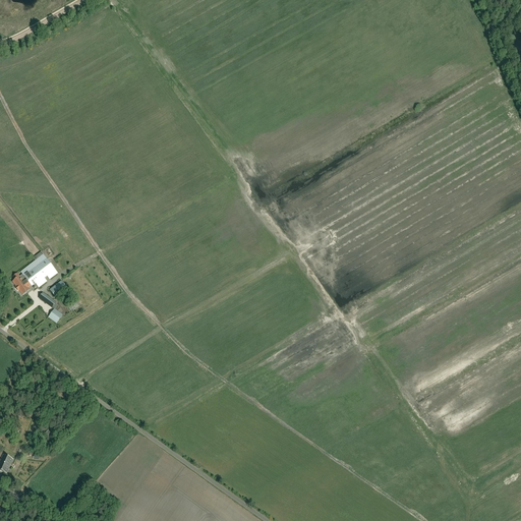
[(22,274),(22,275),(32,286),(32,285),(33,286),(36,284),(39,288),(47,282),(44,278),(47,276),(50,280),(57,274),(44,256),(41,253),(34,258),(36,261),(37,263),(22,274)]
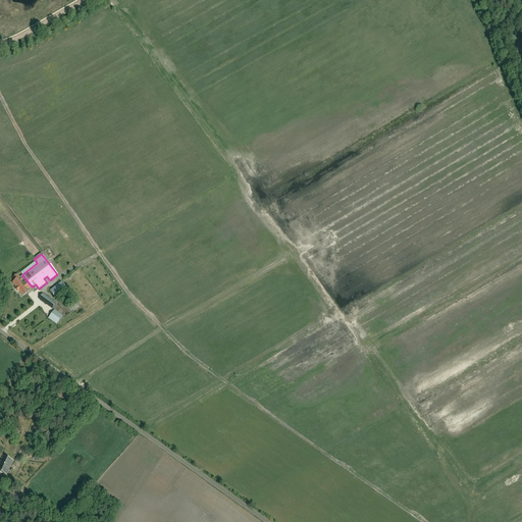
[(15,280),(13,282),(16,288),(15,288),(18,292),(19,291),(22,295),(22,296),(30,291),(28,289),(32,286),(22,275),(19,277),(15,280)]
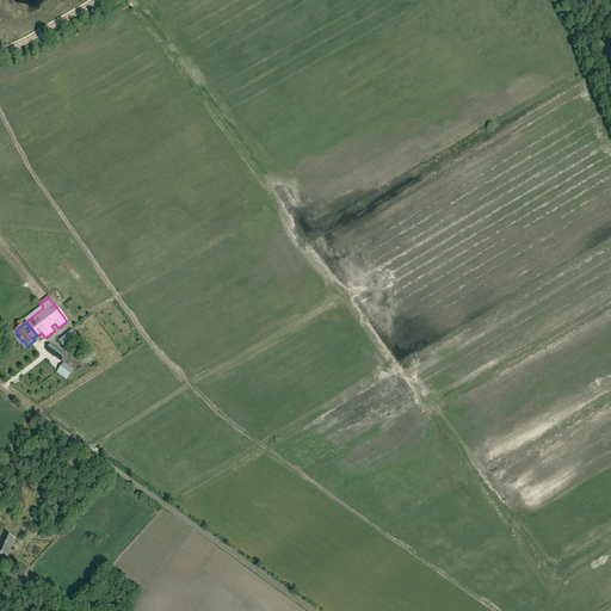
[(59,339),(66,350),(81,340),(74,329),(59,339)]
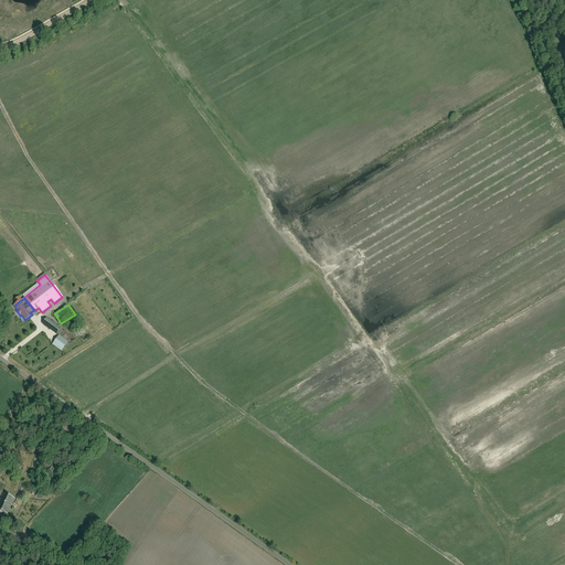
[(61,328),(46,318),(42,324),(56,334),(61,328)]
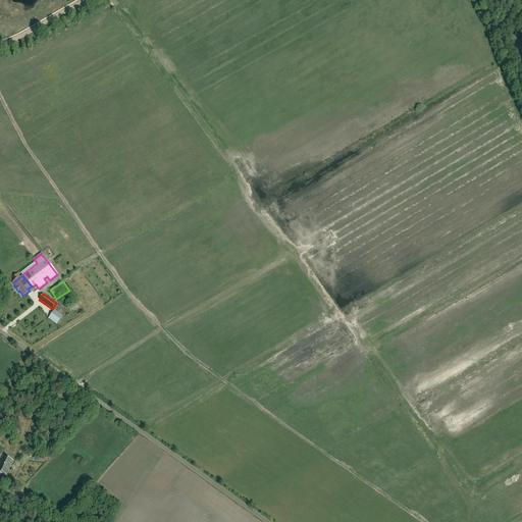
[(71,312),(80,306),(75,301),(67,307),(71,312)]
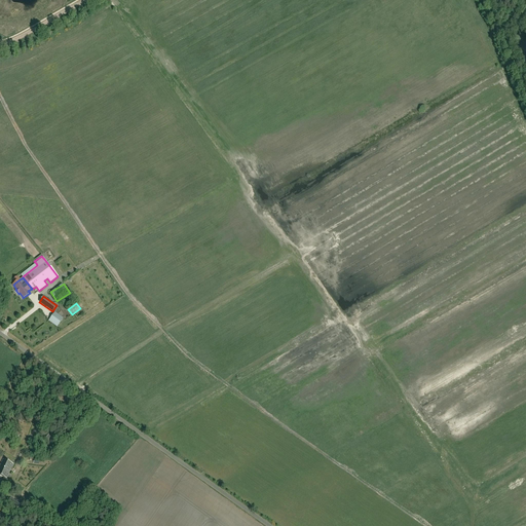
[(63,318),(54,312),(49,321),(58,327),(63,318)]
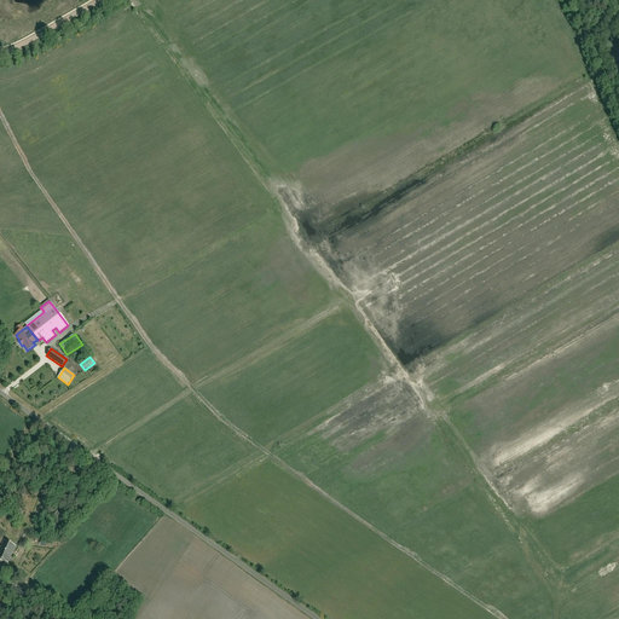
[(13,510),(17,516),(23,513),(18,507),(13,510)]
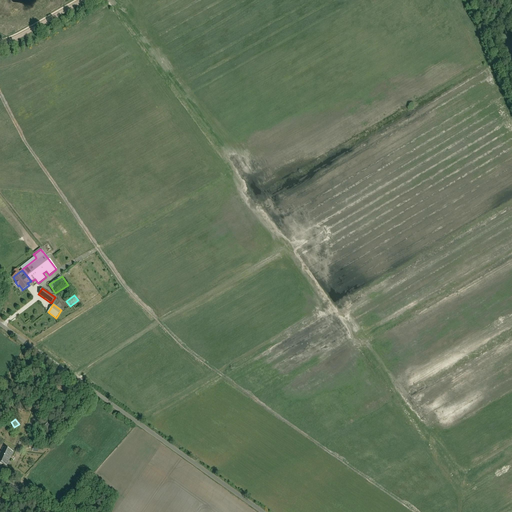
[(3,448),(0,454),(0,462),(6,465),(12,452),(3,448)]
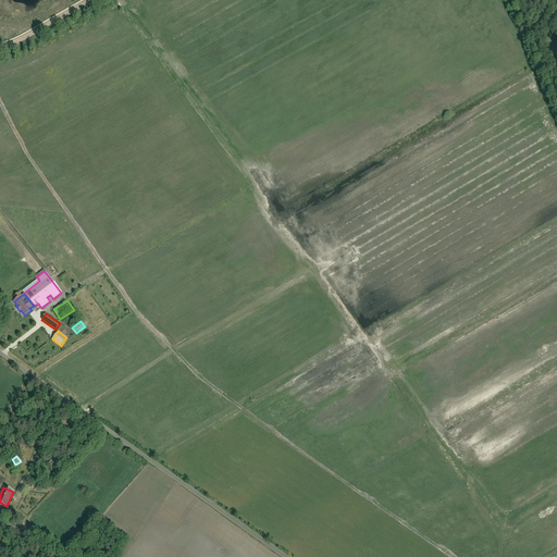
[(11,528),(9,532),(20,537),(22,533),(11,528)]
